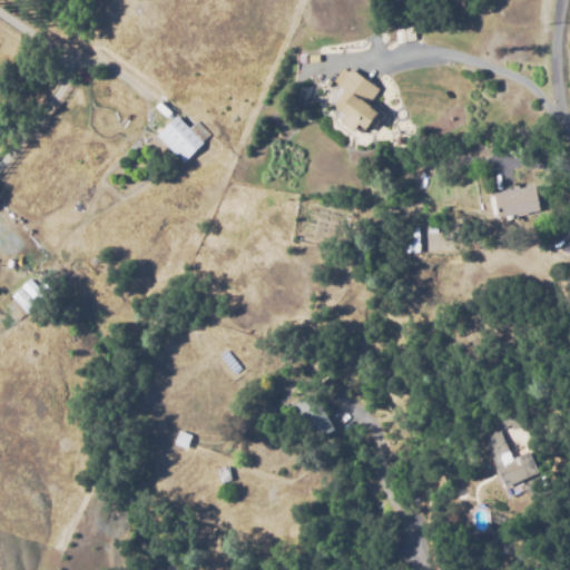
[(372,133),(361,124),(355,131),(343,123),(349,115),(330,101),(341,87),(333,81),(344,68),(350,71),(352,68),(381,89),(370,104),(385,115),(372,133)]
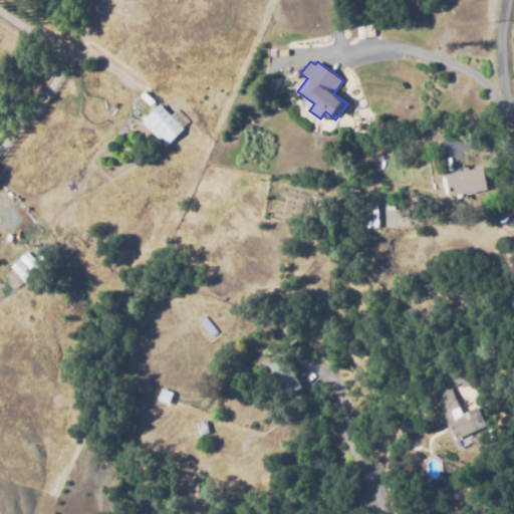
[(167,147),(143,121),(161,103),(185,129),(167,147)]
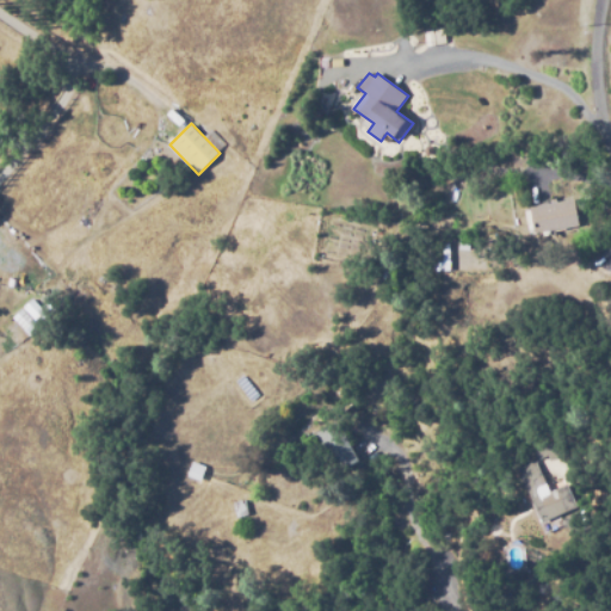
[(529,235),(524,209),(569,202),(573,228),(529,235)]
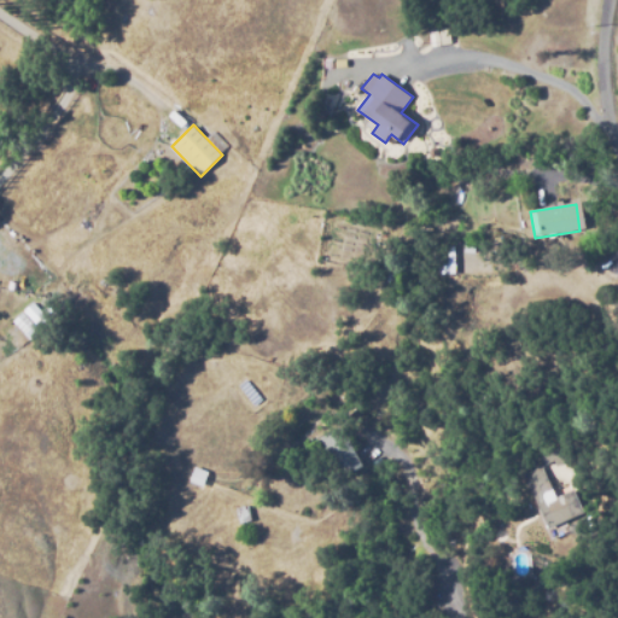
[(461,251),(462,239),(473,240),(471,252),(461,251)]
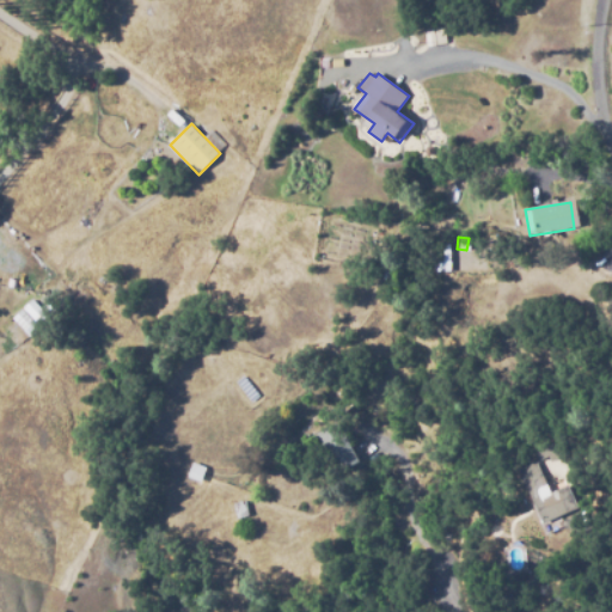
[(450,270),(433,271),(430,245),(447,244),(450,270)]
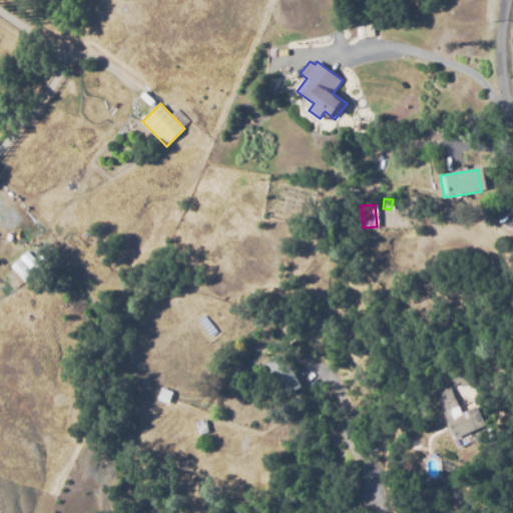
[(19,258),(31,271),(38,265),(26,251),(19,258)]
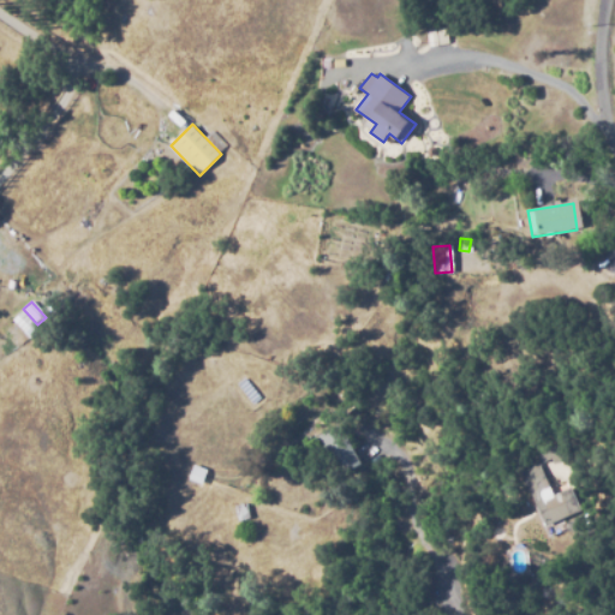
[(357,431),(342,422),(354,406),(369,416),(357,431)]
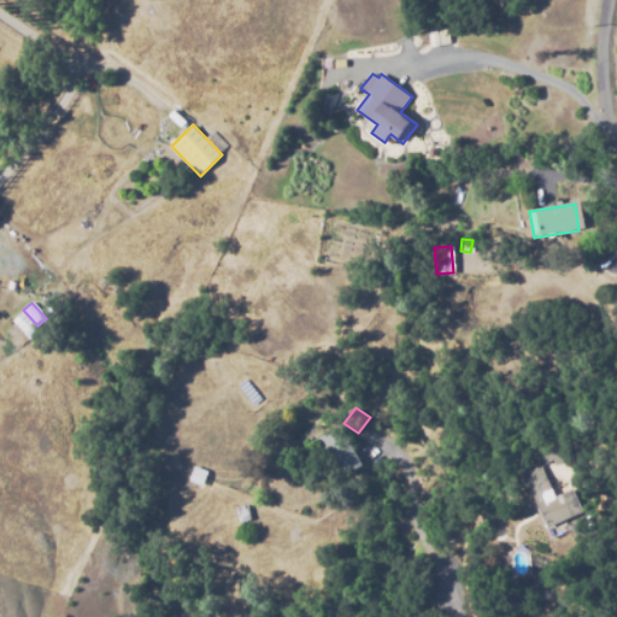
[(340,477),(318,438),(342,424),(364,465),(340,477)]
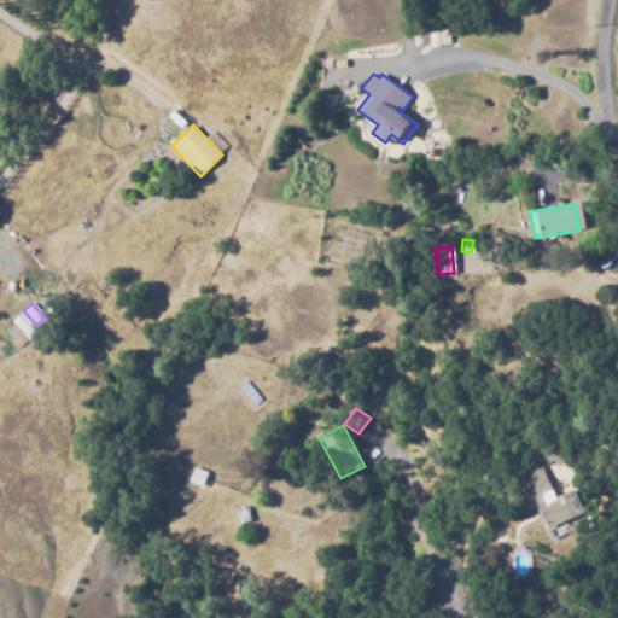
[(557,467),(554,461),(544,465),(540,453),(566,441),(573,459),(557,467)]
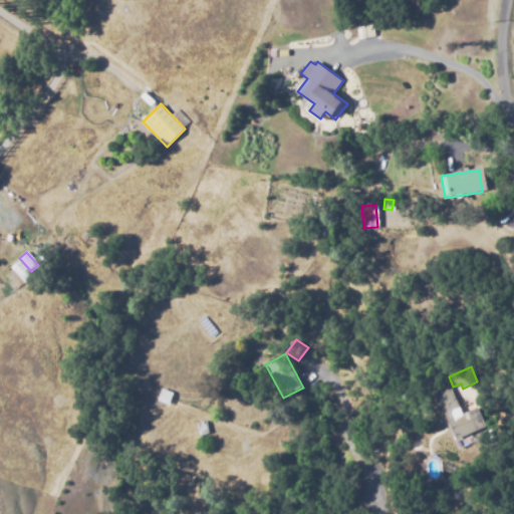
[(457,440),(436,395),(451,388),(463,414),(474,409),(483,428),(457,440)]
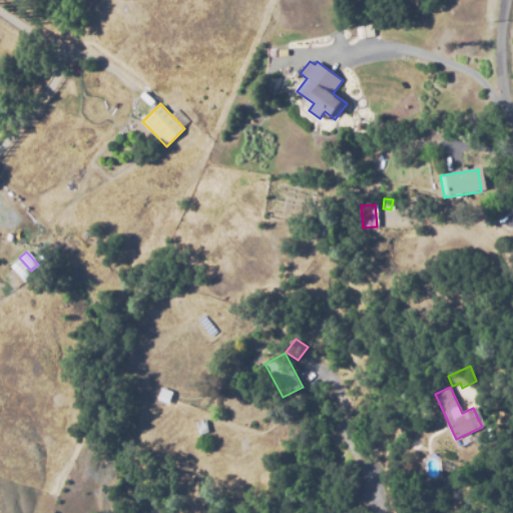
[(169,403),(158,399),(162,388),(173,392),(169,403)]
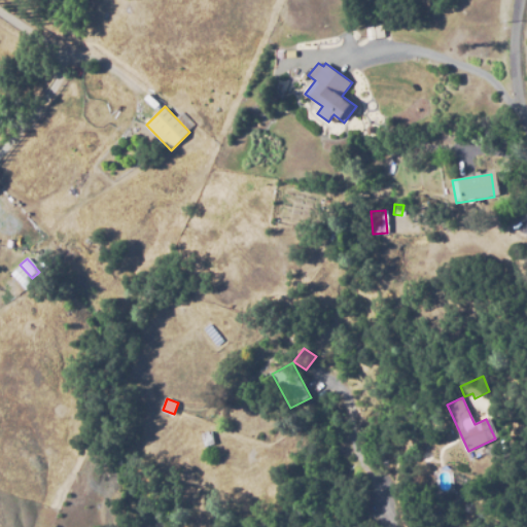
[(205,446),(202,432),(213,430),(216,443),(205,446)]
